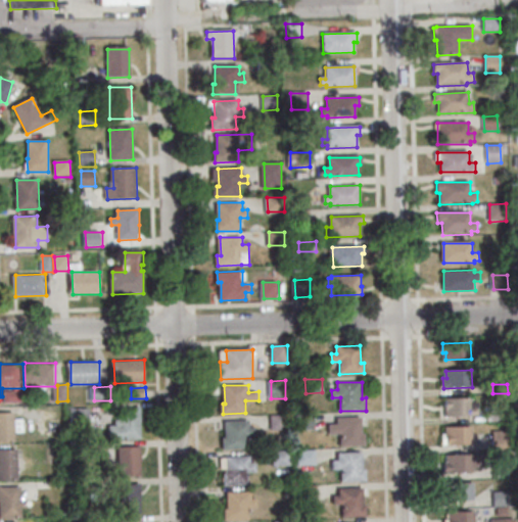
[(7,391),(25,391),(25,402),(7,402),(7,391)]
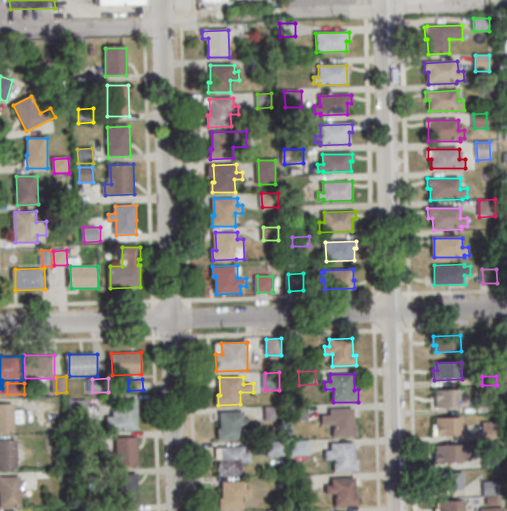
[(468,407),(434,408),(434,399),(437,399),(437,391),(461,390),(461,394),(468,394),(468,407)]
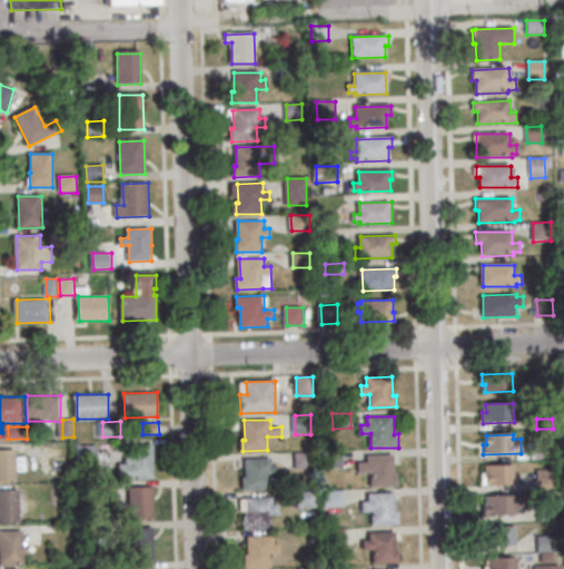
[(156,444),(132,444),(132,455),(121,455),(121,478),(156,478),(156,444)]
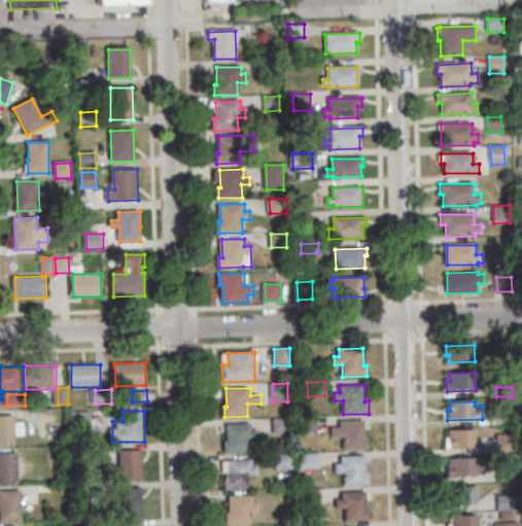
[(91,412),(72,413),(73,431),(92,431),(91,412)]
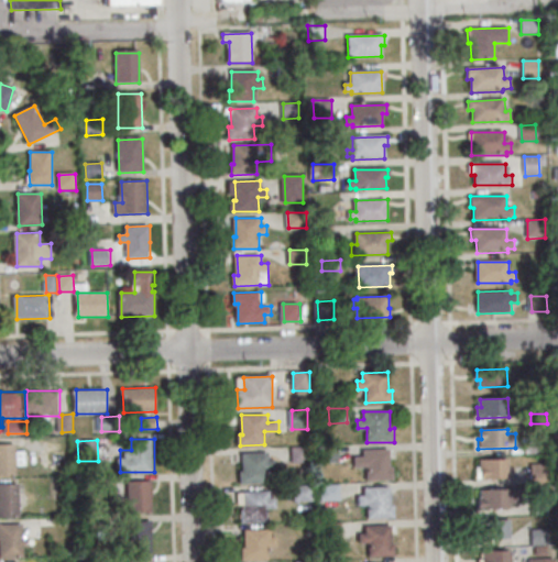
[(19,443),(0,443),(0,475),(20,475),(19,443)]
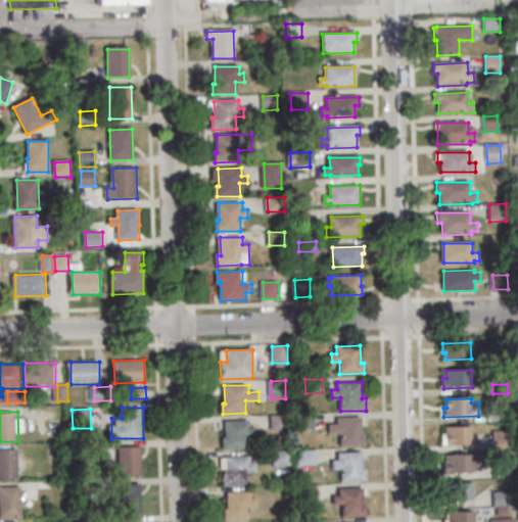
[(316,429),(300,430),(299,415),(315,415),(316,429)]
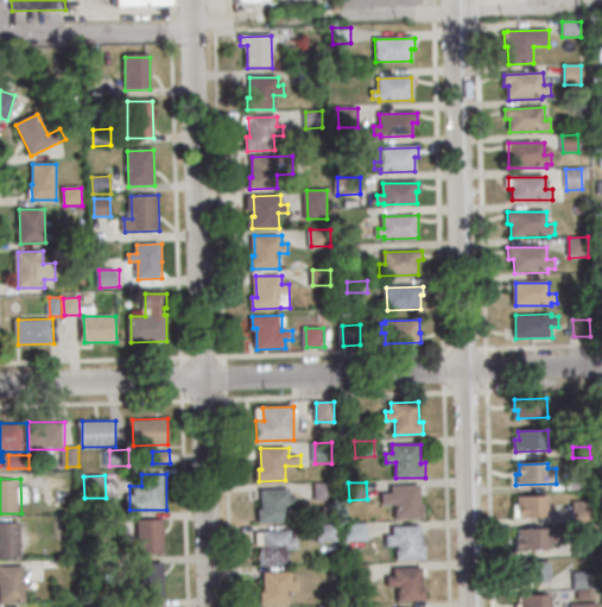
[(317,501),(317,484),(335,484),(335,500),(317,501)]
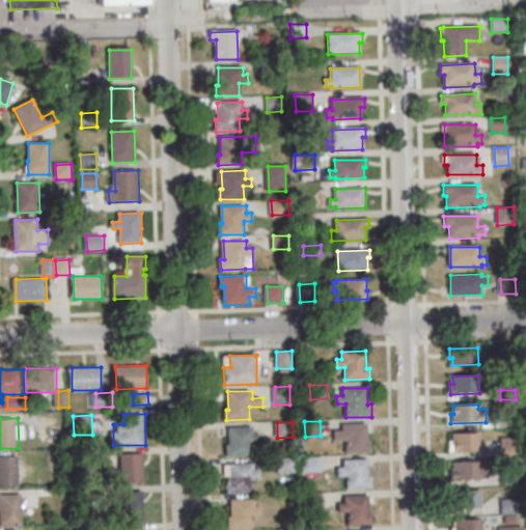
[(371,452),(348,452),(348,440),(335,441),(335,431),(343,431),(343,424),(367,424),(368,441),(371,441),(371,452)]
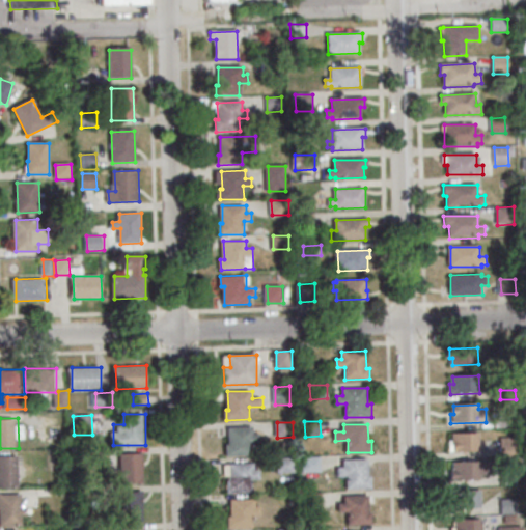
[(229,427),(254,427),(254,435),(259,435),(260,443),(252,443),(252,455),(227,456),(227,446),(230,446),(229,427)]
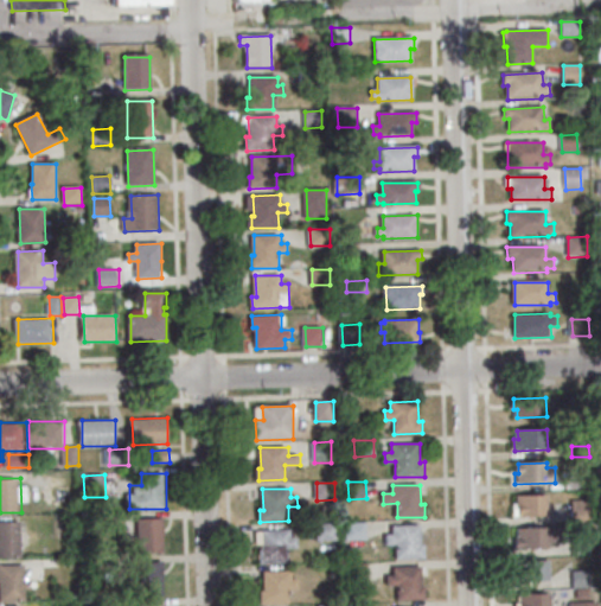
[(549,517),(520,517),(519,496),(548,496),(549,517)]
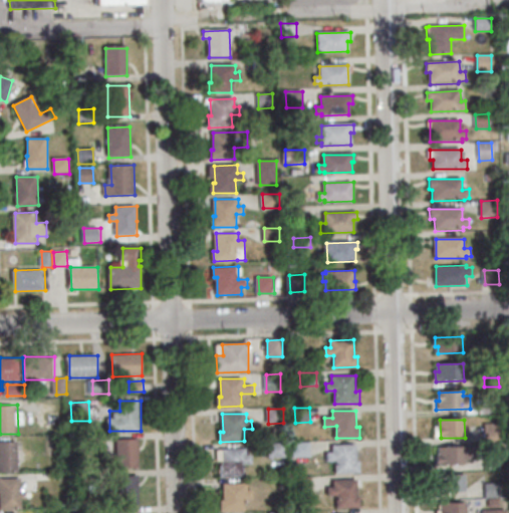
[(487,443),(486,426),(500,425),(500,442),(487,443)]
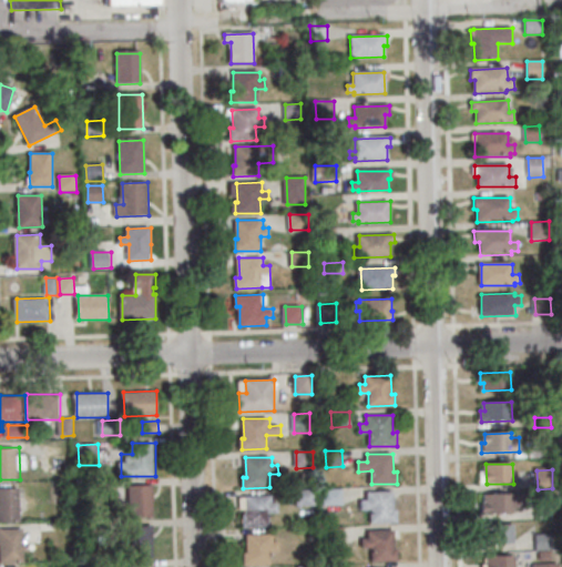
[(131,517),(154,517),(154,485),(131,485),(131,517)]
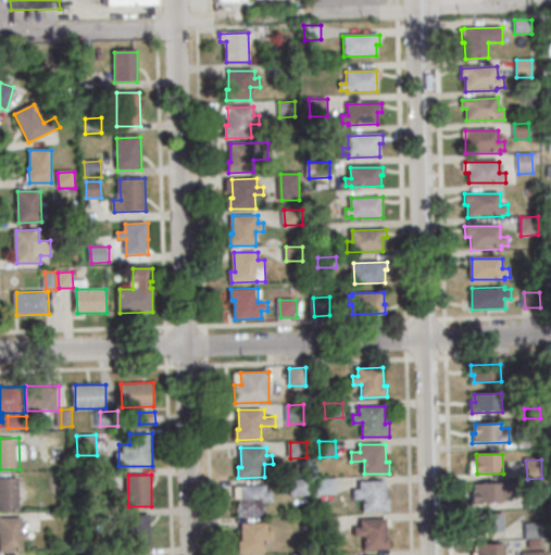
[(0,511),(21,511),(21,478),(0,478),(0,511)]
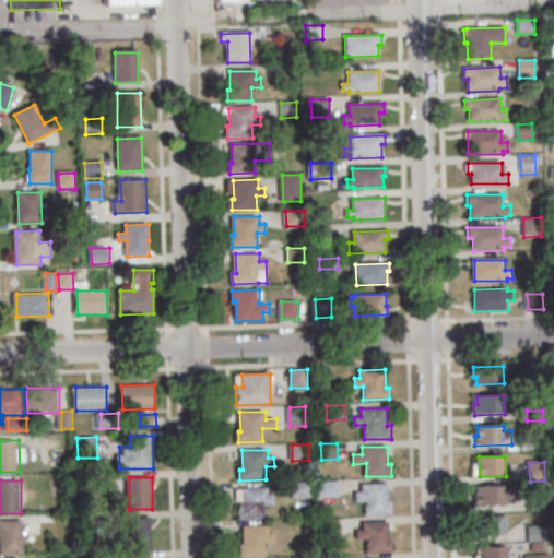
[(320,498),(319,483),(339,482),(339,497),(320,498)]
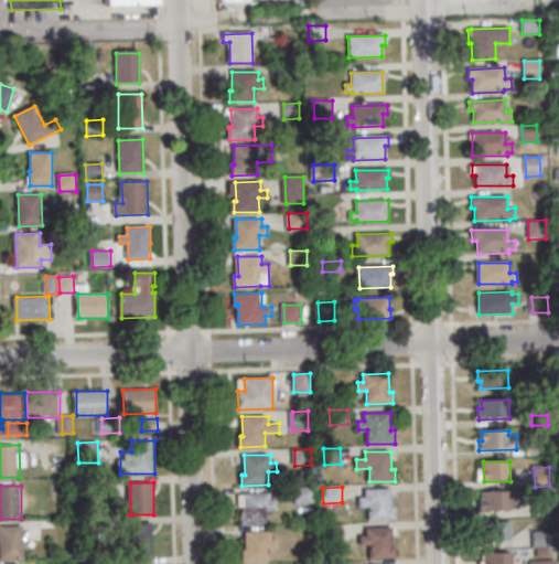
[(296,488),(313,488),(314,503),(296,503),(296,488)]
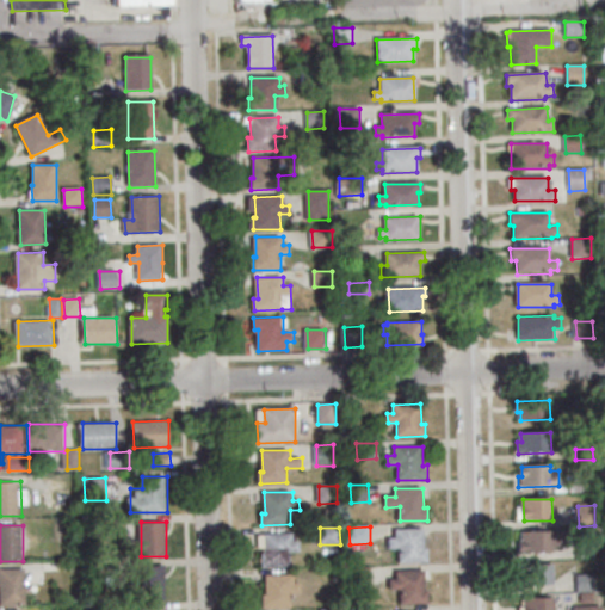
[(401,564),(400,548),(390,549),(390,538),(396,538),(396,530),(425,529),(425,549),(428,549),(428,562),(401,564)]
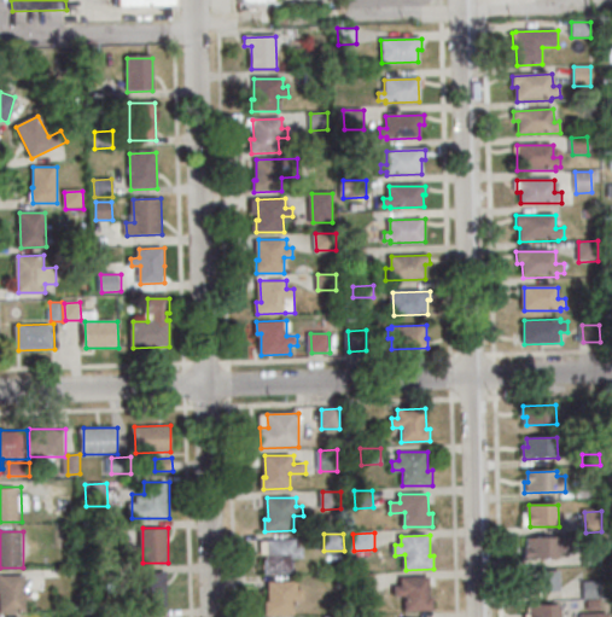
[(530,539),(572,537),(573,552),(560,553),(560,558),(526,559),(526,548),(530,547),(530,539)]
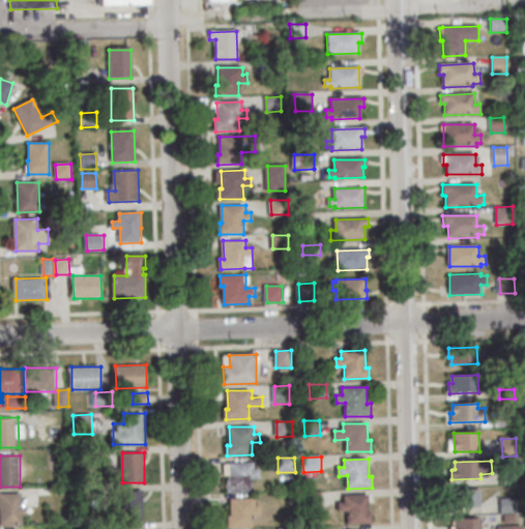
[(254,463),(255,470),(260,470),(260,478),(252,478),(252,491),(228,492),(228,481),(230,481),(230,475),(225,475),(225,465),(229,465),(229,463),(254,463)]
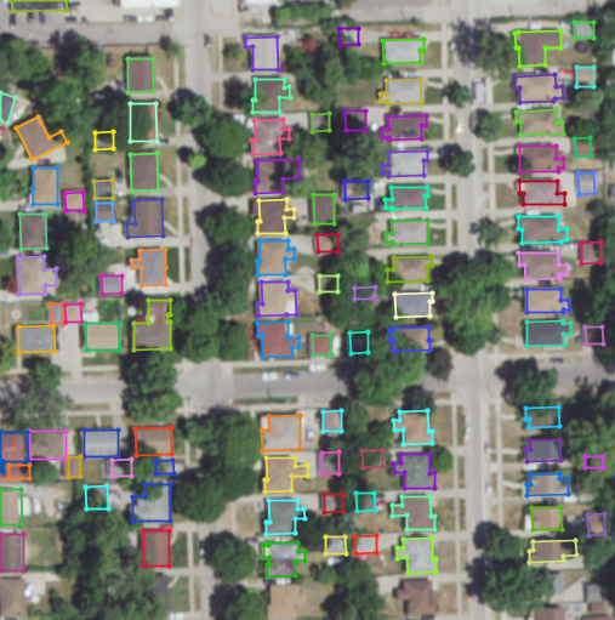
[(530,596),(529,584),(534,584),(534,575),(564,574),(564,595),(530,596)]
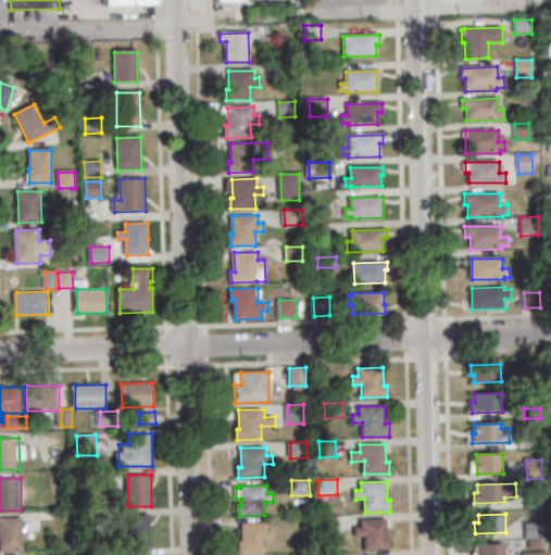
[(151,515),(130,515),(130,545),(151,545),(151,515)]
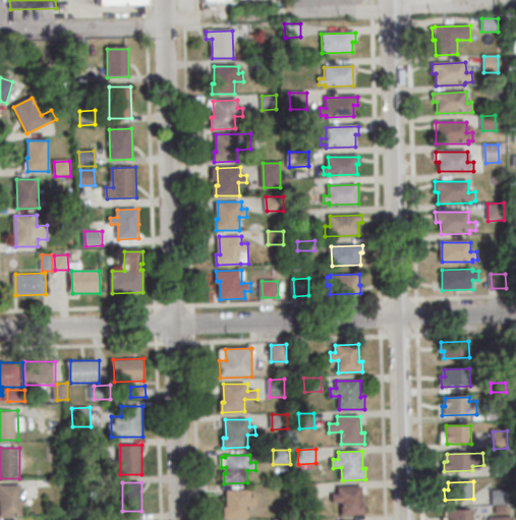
[(23,484),(0,484),(0,516),(23,516),(23,484)]
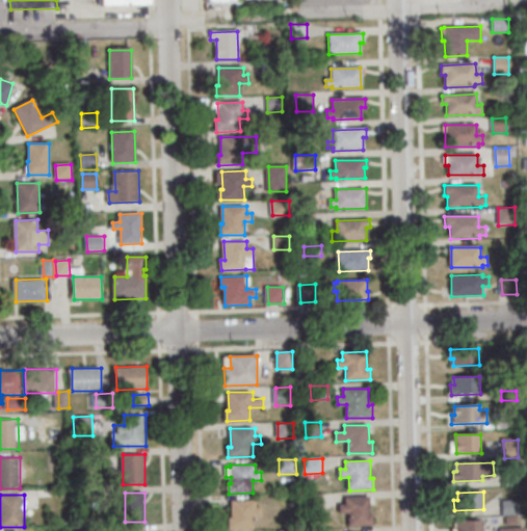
[(323,508),(305,509),(305,496),(323,495),(323,508)]
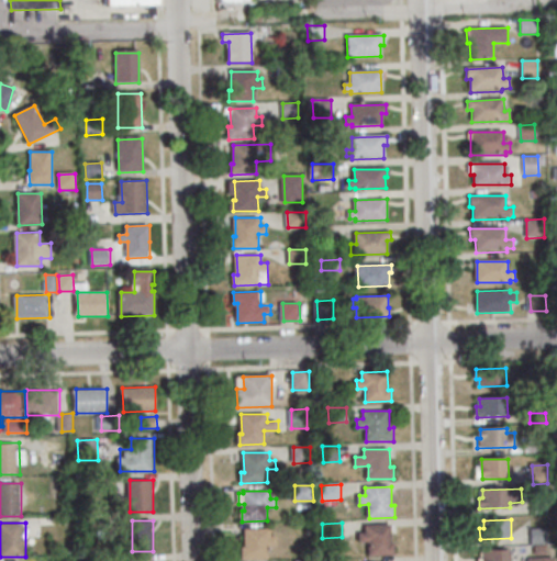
[(396,554),(371,556),(370,542),(360,542),(360,534),(366,534),(366,526),(392,525),(392,542),(396,542),(396,554)]
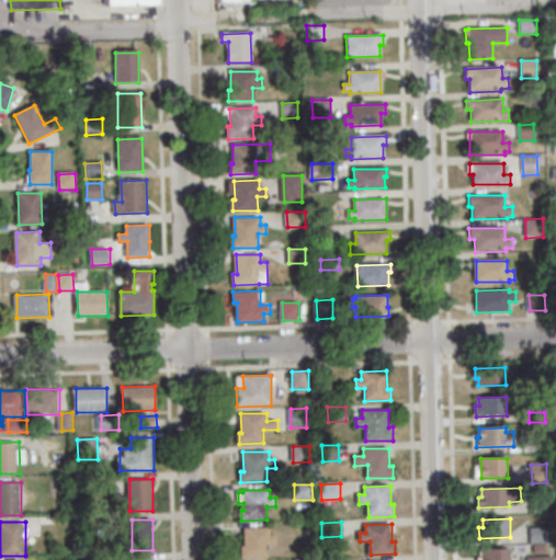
[(245,528),(270,527),(270,536),(276,536),(276,545),(268,545),(268,558),(242,558),(242,547),(246,547),(245,528)]
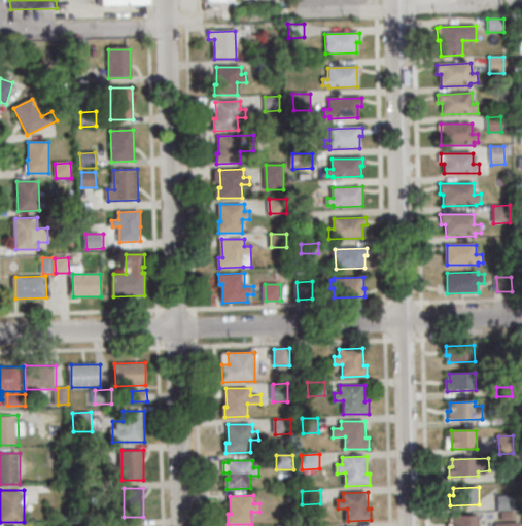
[(499,496),(515,496),(515,511),(499,512),(499,496)]
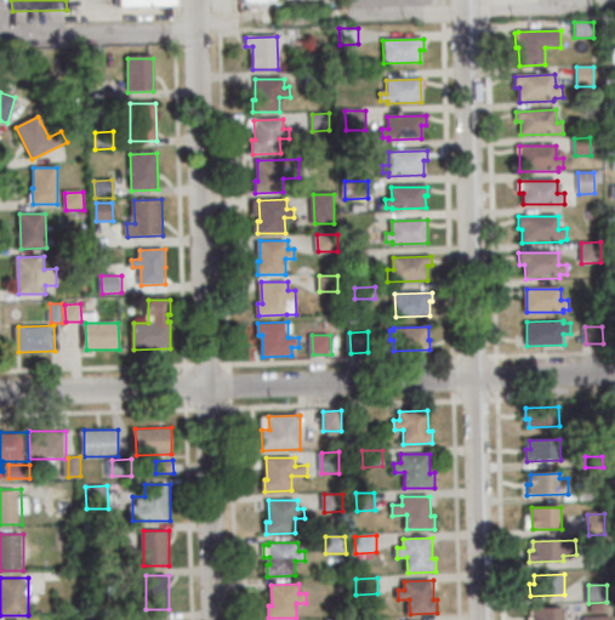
[(535,619),(535,610),(564,609),(564,619),(535,619)]
